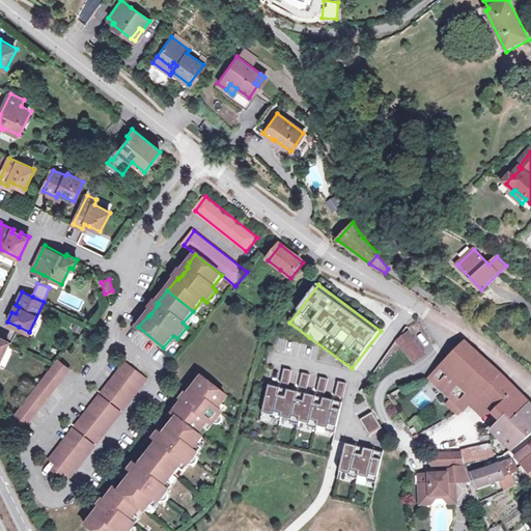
[(0,358),(8,341),(0,336),(0,358)]
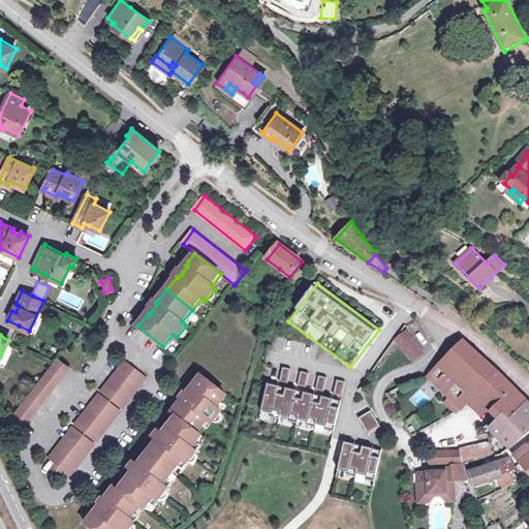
[(424,354),(407,335),(397,343),(413,363),(424,354)]
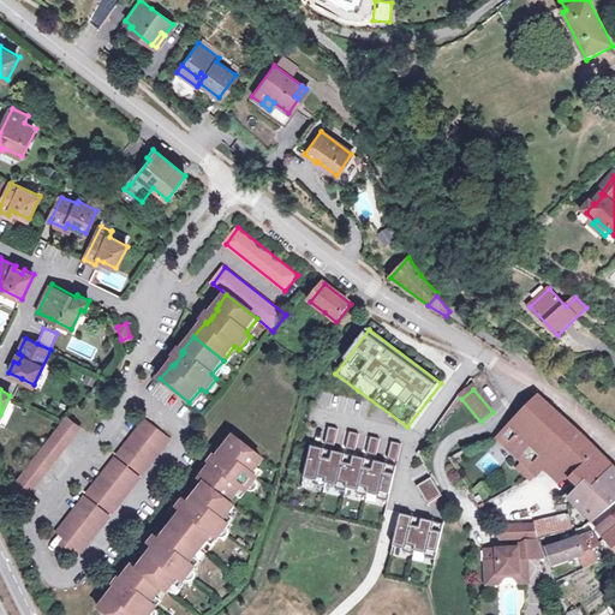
[(577,475),(599,453),(573,428),(547,404),(538,396),(517,418),(555,455),(574,473),(577,475)]
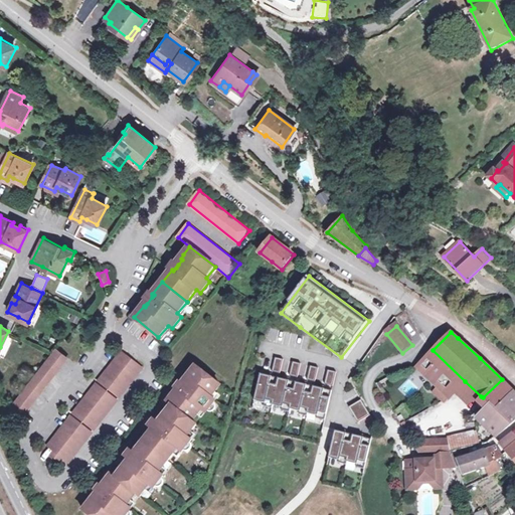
[(67,356),(57,347),(19,395),(30,403),(67,356)]
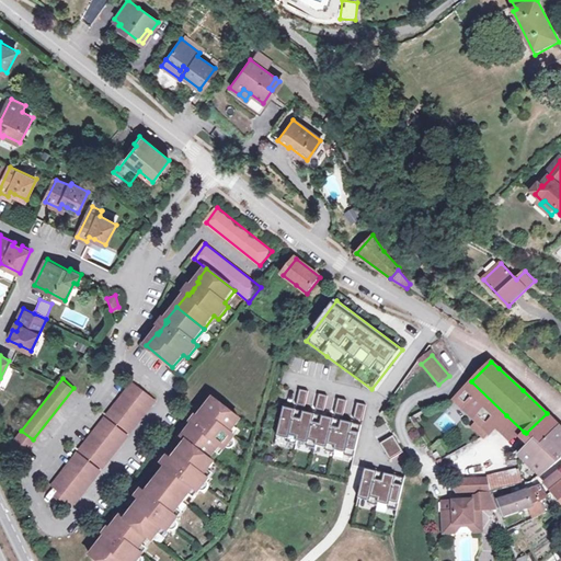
[(506,415),(471,381),(454,400),(478,422),(490,433),(494,427),(506,415)]
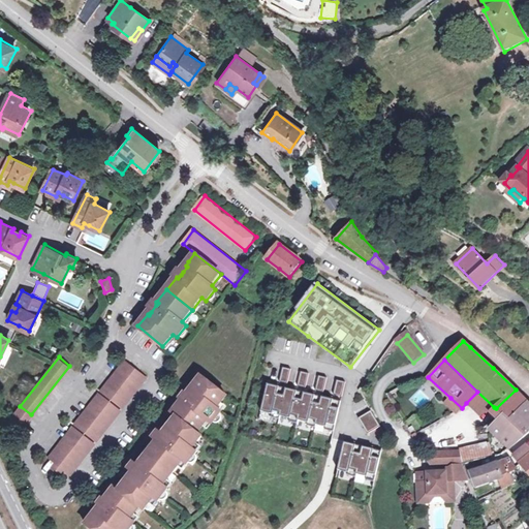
[(146,377),(125,361),(102,390),(123,407),(146,377)]
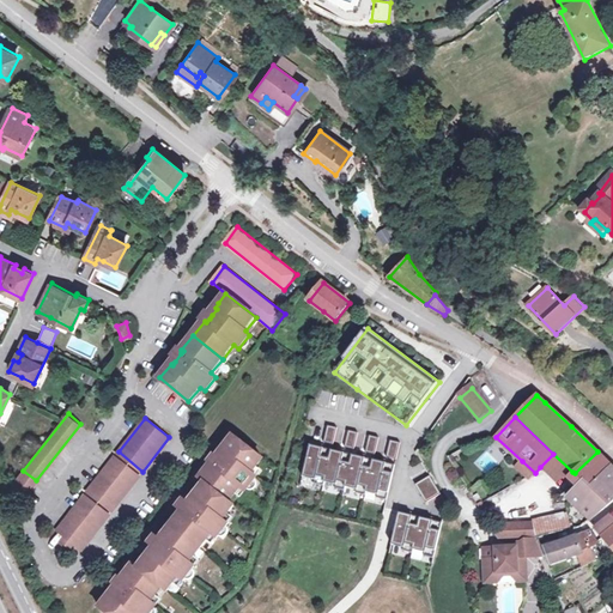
[(338,428),(328,425),(325,442),(334,444),(338,428)]
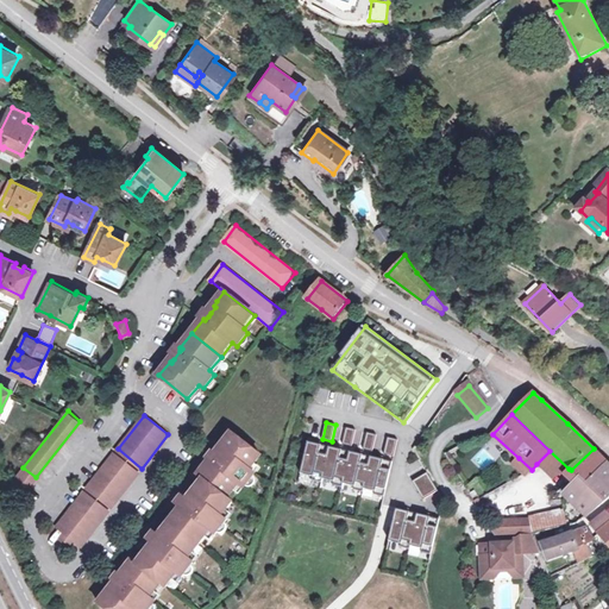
[(357,429),(347,428),(343,445),(352,446),(357,429)]
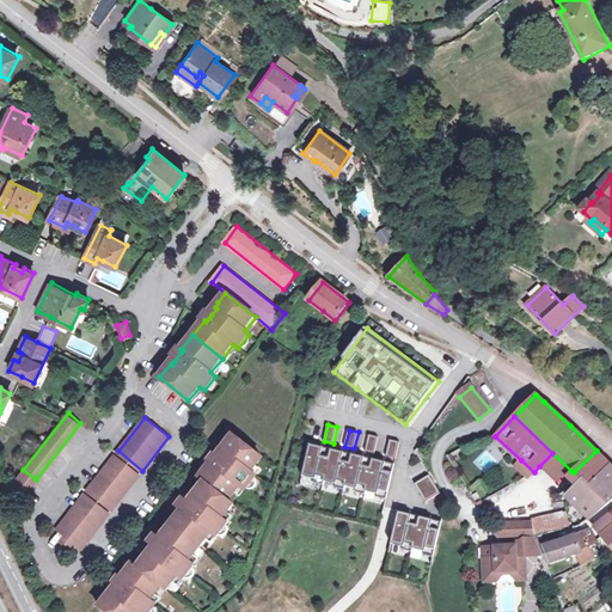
[(262,457),(233,434),(224,446),(221,448),(222,450),(221,451),(212,463),(210,463),(199,477),(203,481),(228,500),(239,485),(244,489),(256,476),(250,471),(262,457)]
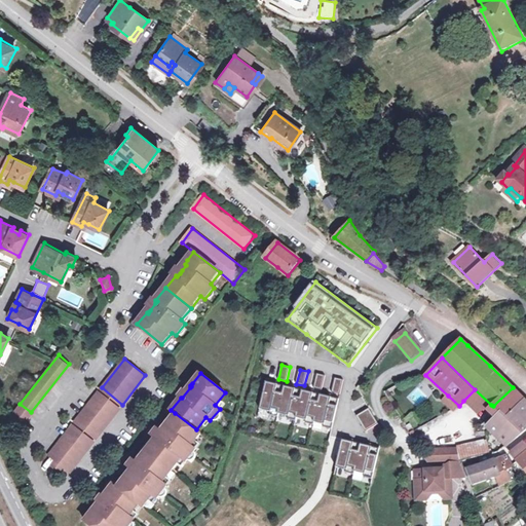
[(326,375),(317,373),(314,388),(323,389),(326,375)]
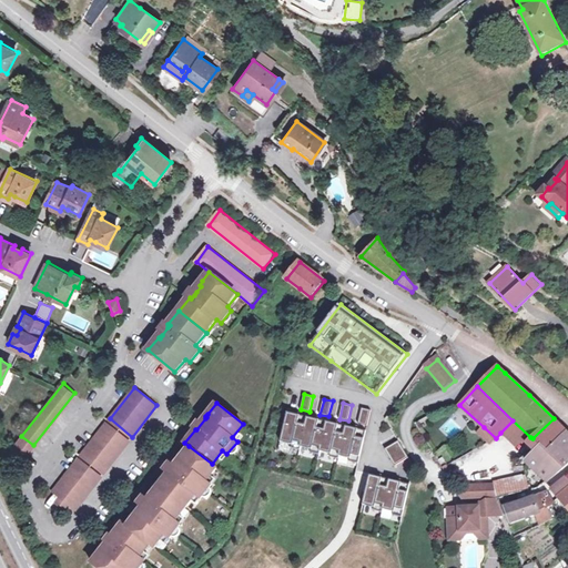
[(372,411),(363,408),(358,424),(367,426),(372,411)]
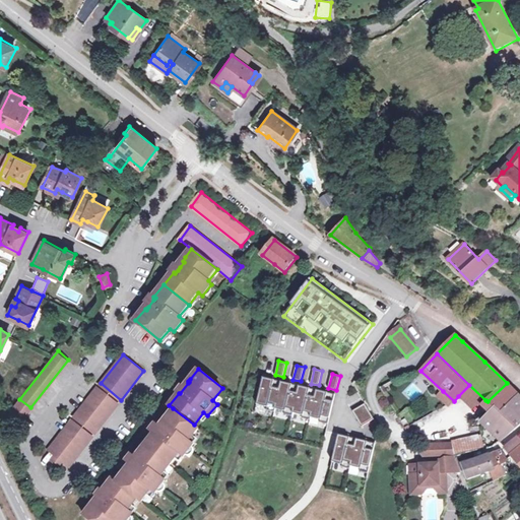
[(329,425),(336,394),(264,377),(257,404),(268,406),(267,409),(275,411),(276,408),(285,410),(284,413),(293,415),(294,413),(303,415),(303,417),(311,419),(312,417),(321,419),(320,423),(329,425)]
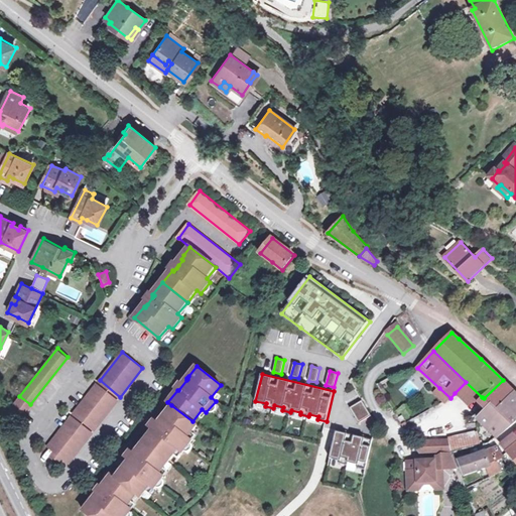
[(515,422),(515,393),(503,380),(484,398),(492,406),(479,419),(497,437),(510,428),(515,422)]
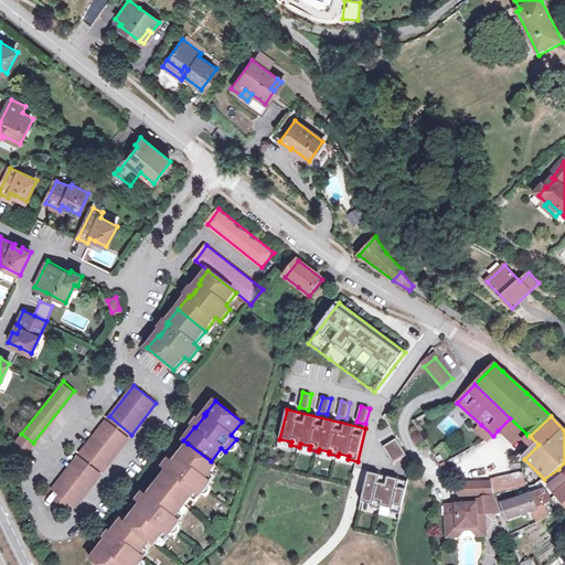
[(510,418),(498,430),(513,444),(522,440),(528,435),(510,418)]
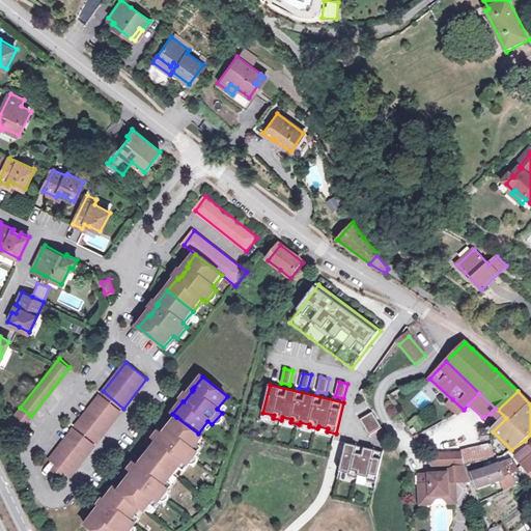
[(120,412),(100,394),(76,424),(98,441),(120,412)]
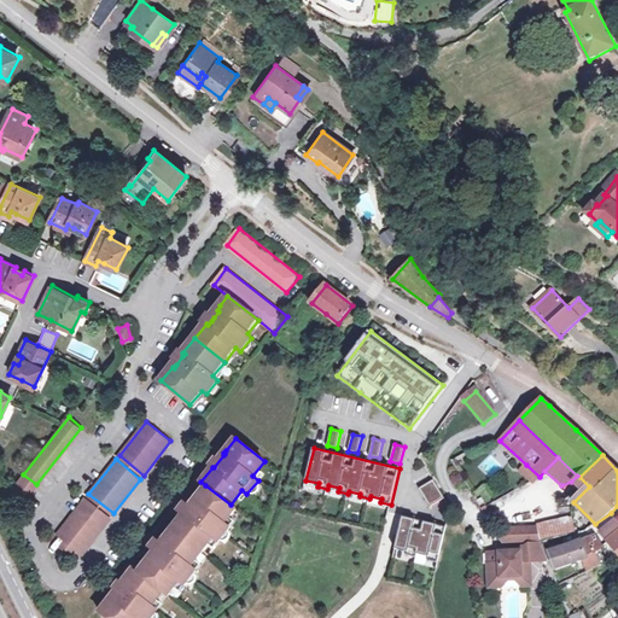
[(540,477),(526,465),(522,470),(534,483),(540,477)]
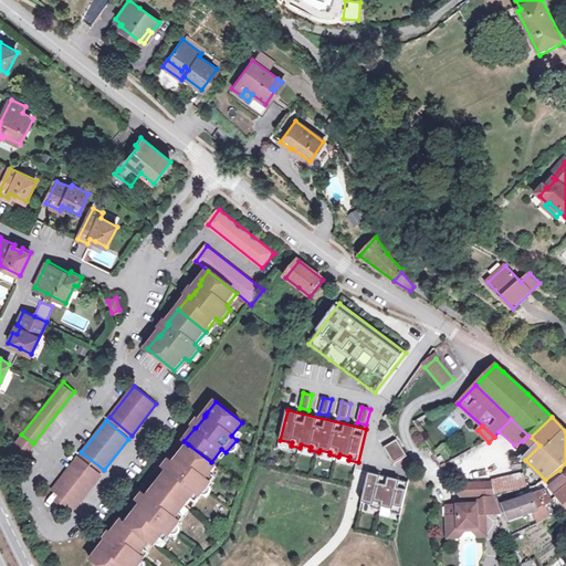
[(33,443),(21,435),(11,447),(22,457),(33,443)]
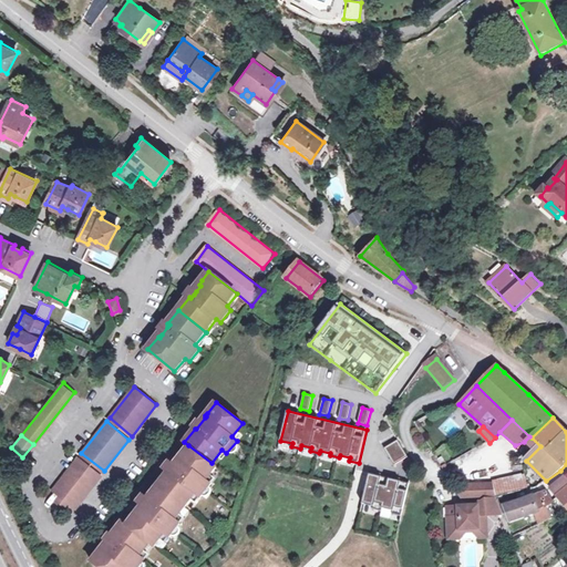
[(399,440),(384,449),(394,465),(409,456),(399,440)]
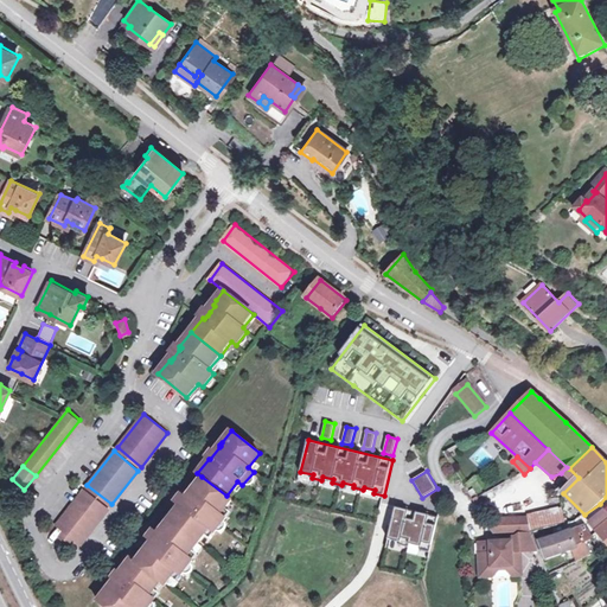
[(227,496),(202,477),(189,492),(186,497),(184,494),(178,503),(180,505),(168,518),(198,542),(209,528),(213,531),(219,524),(225,518),(219,513),(231,499),(227,496)]
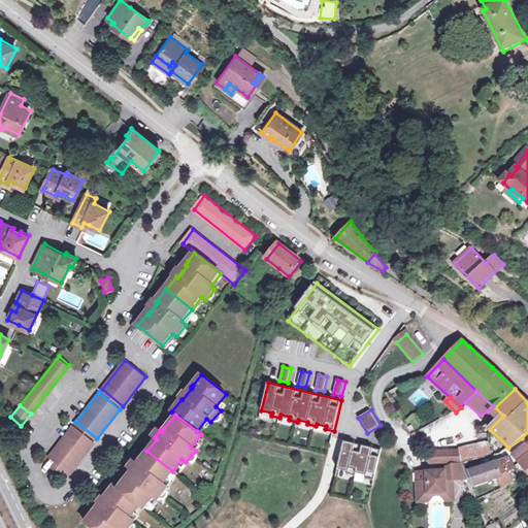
[(94,442),(73,425),(48,456),(56,461),(52,466),(59,471),(63,467),(70,472),(94,442)]
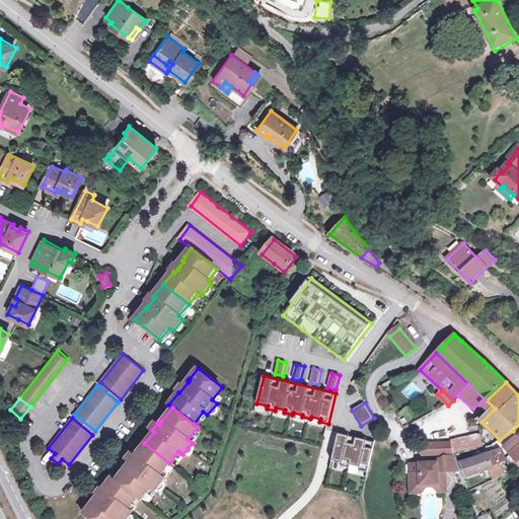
[(375,442),(339,434),(331,460),(343,463),(342,466),(350,468),(351,465),(360,467),(359,470),(368,472),(375,442)]
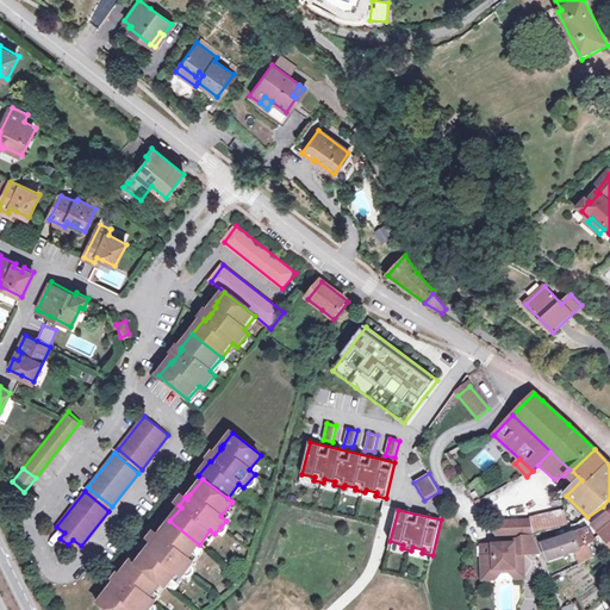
[(609,514),(609,512),(595,524),(601,531),(609,523),(609,514)]
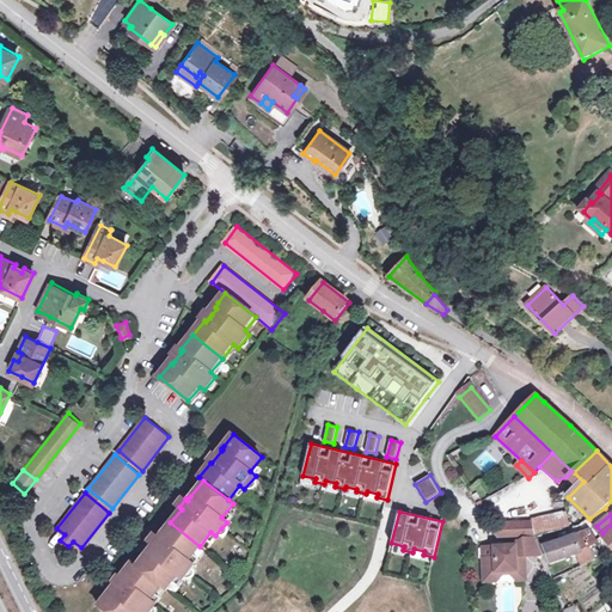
[(567,515),(537,522),(539,536),(570,528),(567,515)]
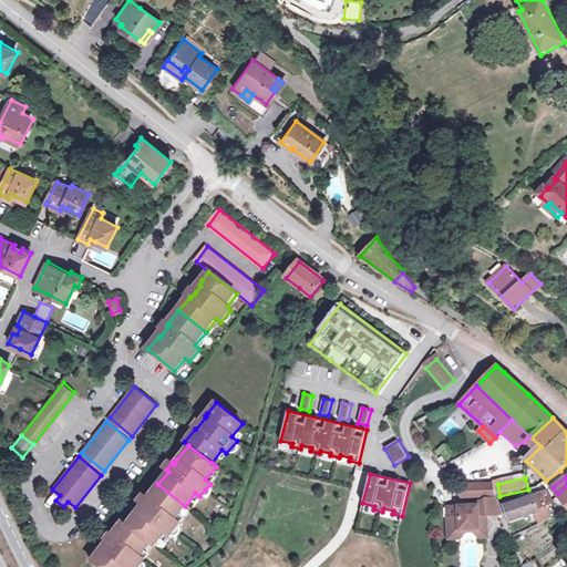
[(185,506),(157,484),(147,497),(145,496),(140,504),(142,505),(140,507),(126,524),(147,542),(153,546),(164,533),(168,536),(174,529),(179,523),(174,519),(185,506)]
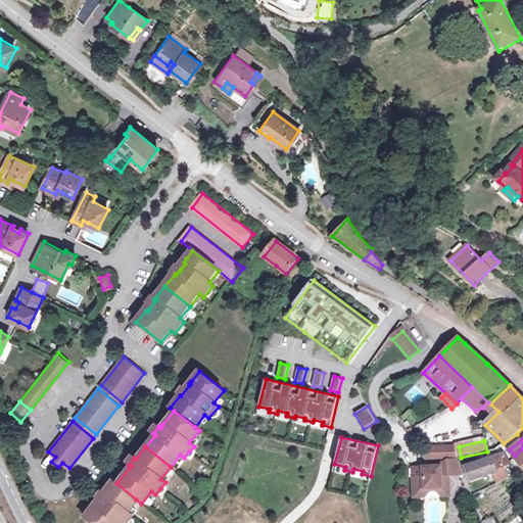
[(457,446),(426,447),(427,460),(458,458),(457,446)]
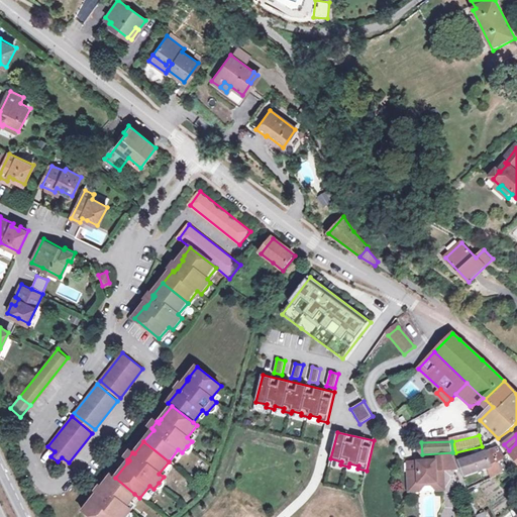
[(499,447),(460,460),(467,475),(488,468),(493,478),(495,477),(504,473),(499,462),(506,457),(499,447)]
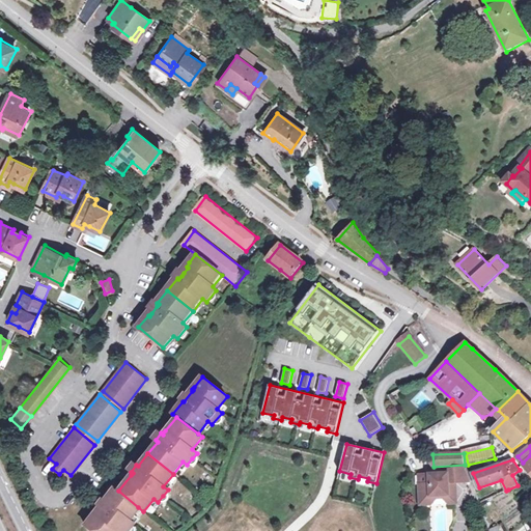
[(472,482),(467,466),(455,467),(455,470),(455,474),(444,475),(431,476),(431,484),(421,485),(422,491),(422,505),(430,505),(436,500),(436,497),(446,496),(446,499),(450,503),(457,503),(457,491),(456,485),(456,482),(472,482)]
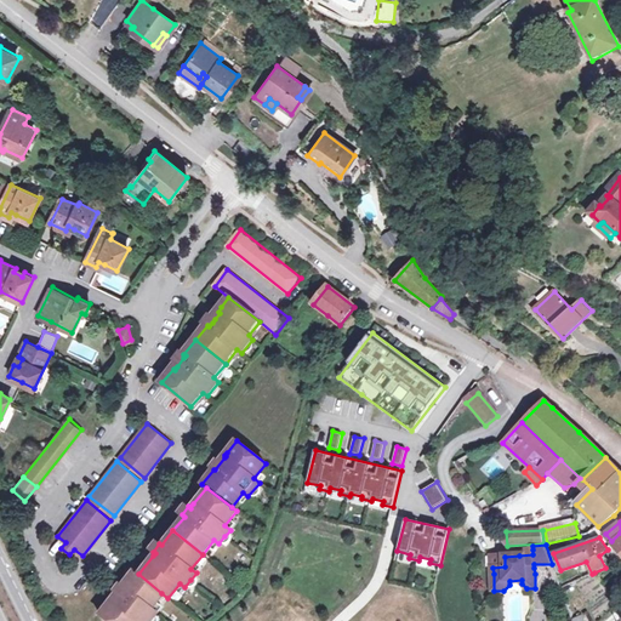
[(138,574),(132,570),(121,585),(123,586),(115,596),(112,599),(110,598),(100,613),(108,620),(148,620),(155,611),(151,608),(161,593),(138,574)]
